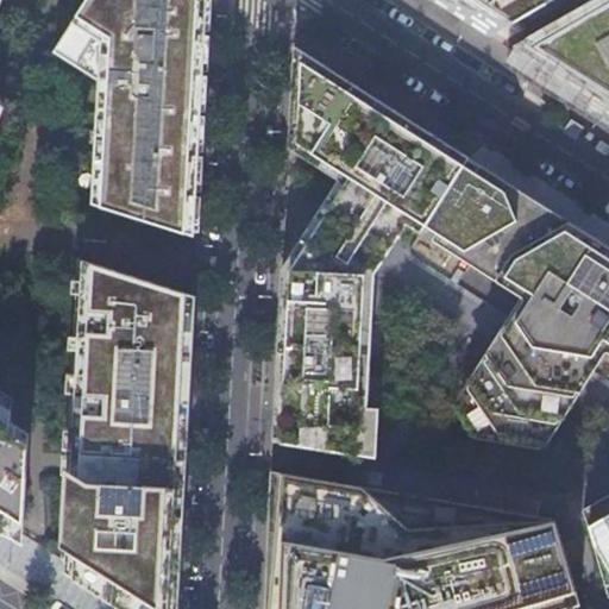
[(87,0),(54,51),(99,80),(92,203),(195,237),(207,0),(87,0)]
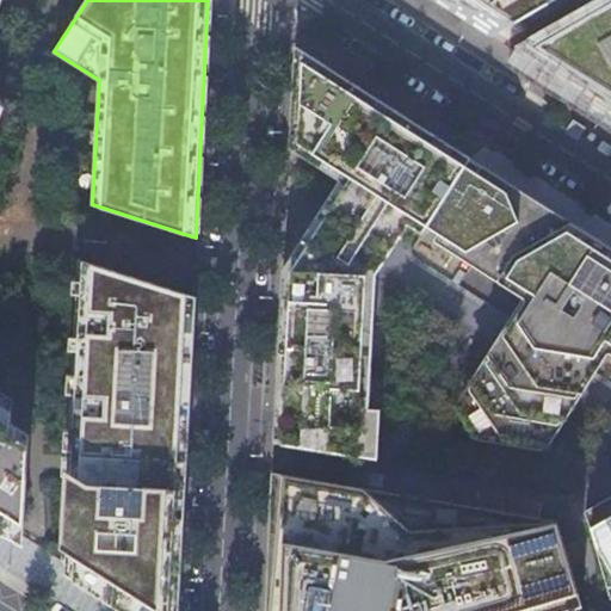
[(432,0),(492,38),(553,0),(432,0)]
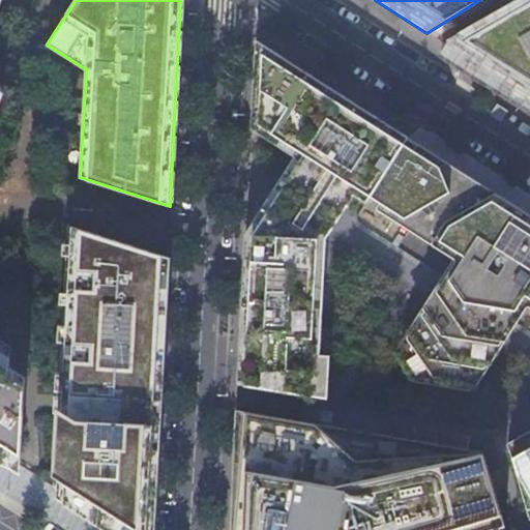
[(529,0),(449,47),(529,97),(529,0)]
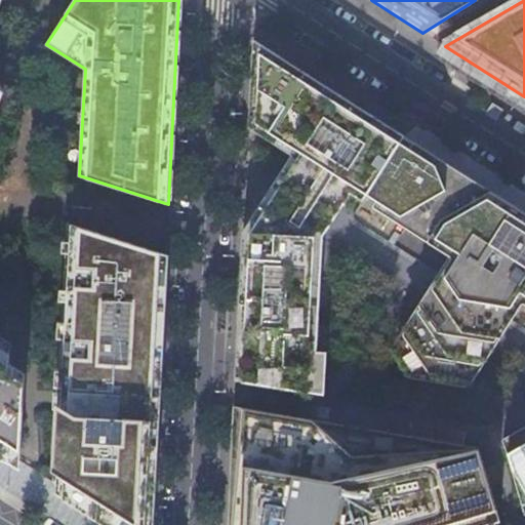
[(242,231),(235,378),(314,392),(317,350),(323,235),(351,192),(362,199),(367,194),(376,200),(374,204),(375,207),(455,258),(407,338),(433,376),(463,380),(517,296),(524,301),(524,211),(441,159),(326,86),(254,40),(249,127),(291,154),(297,158),(273,198),(267,194),(242,231)]
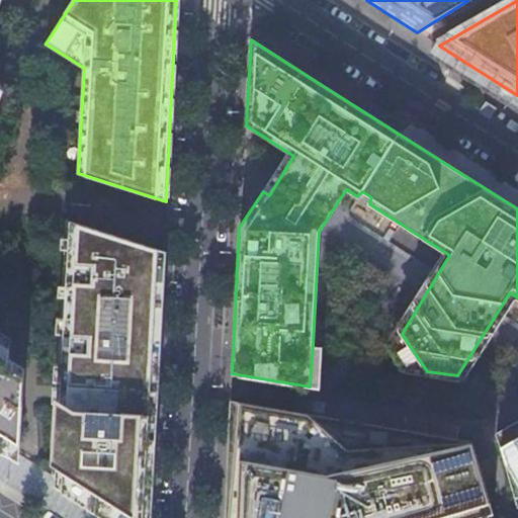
[(287,152),(263,191),(269,195),(293,156),(287,152)]
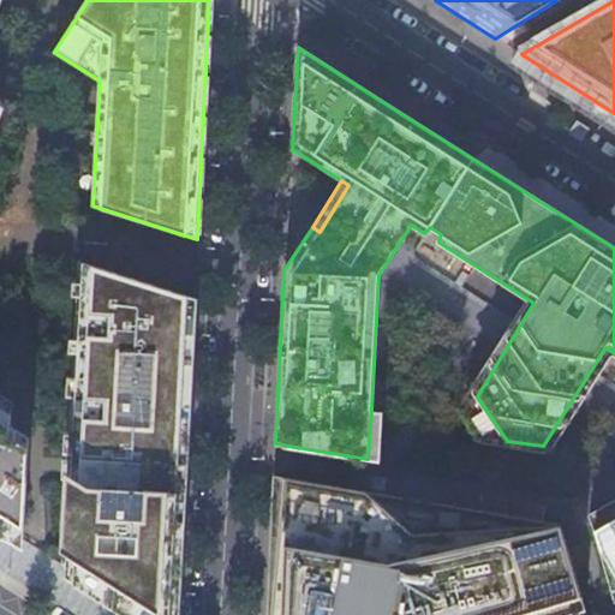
[(78,261),(66,475),(72,475),(84,262),(78,261)]
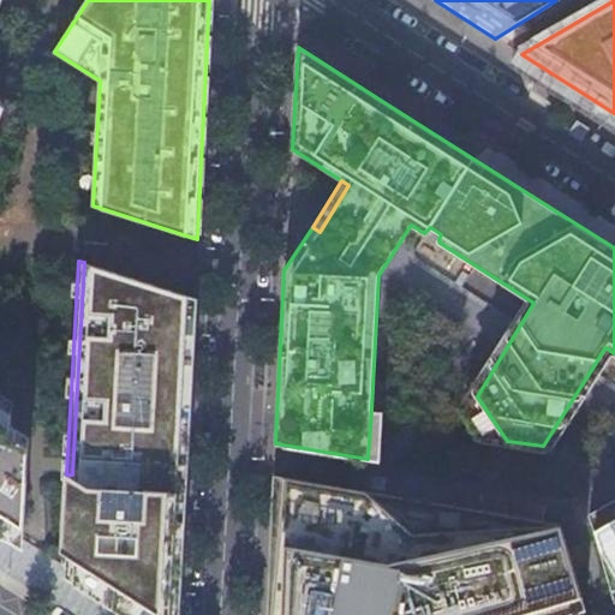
[(174,614),(193,297),(84,262),(72,475),(66,475),(61,565),(66,567),(141,614),(174,614)]
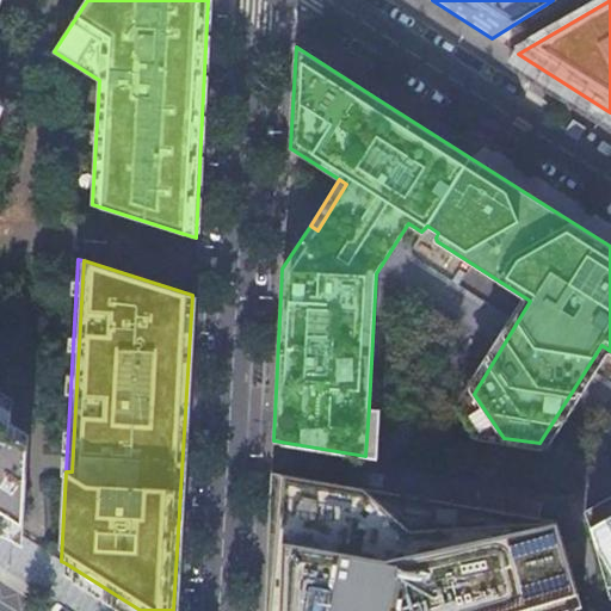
[(140,610),(66,563),(66,574),(124,610),(179,610),(198,296),(192,295),(173,610),(140,610)]
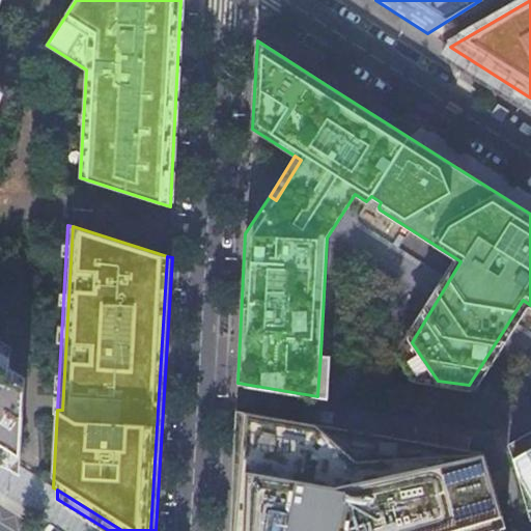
[(0,453),(20,466),(25,378),(10,368),(10,346),(0,339),(0,453)]
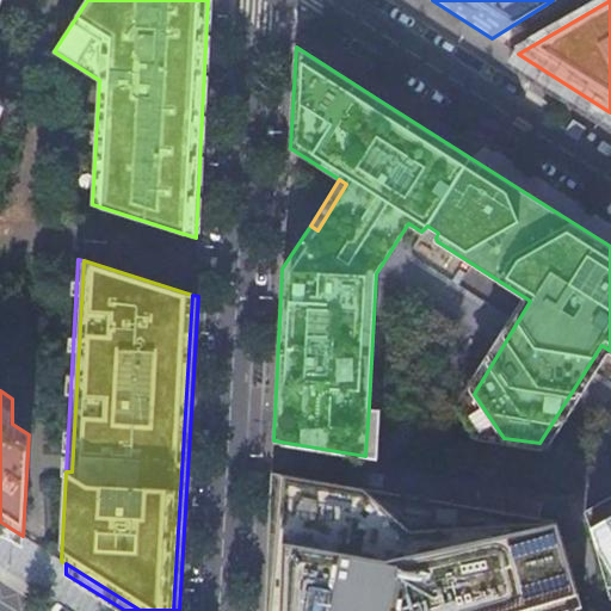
[(369,407),(365,456),(378,457),(380,407),(369,407)]
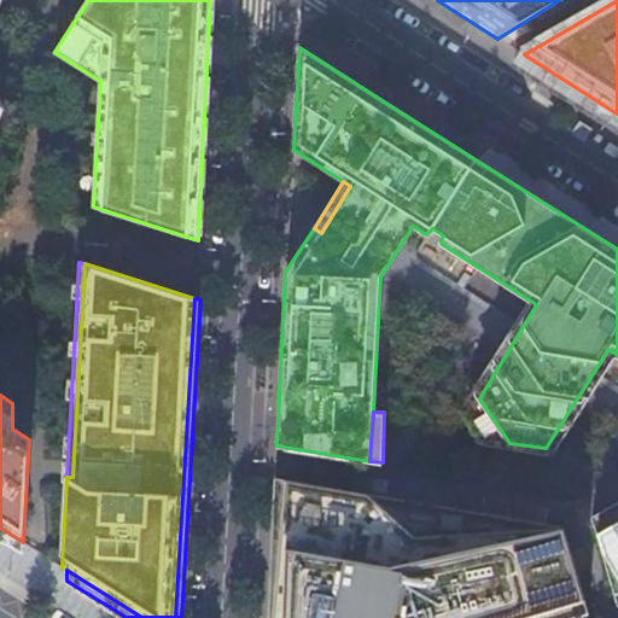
[(566,617),(588,612),(561,524),(273,474),(268,617),(566,617)]
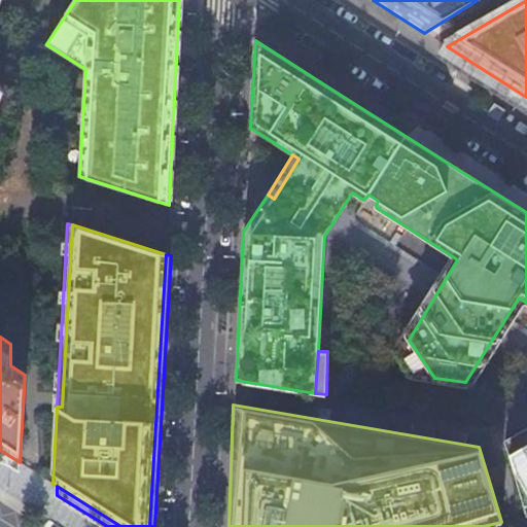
[(526,426),(504,440),(526,515),(526,514),(526,426)]
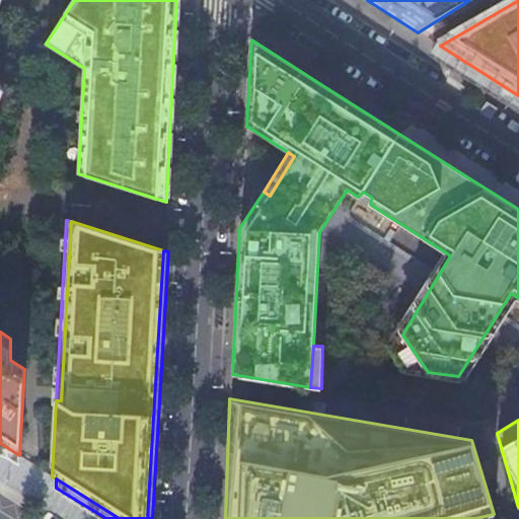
[(0,451),(20,464),(19,455),(0,443),(0,451)]
